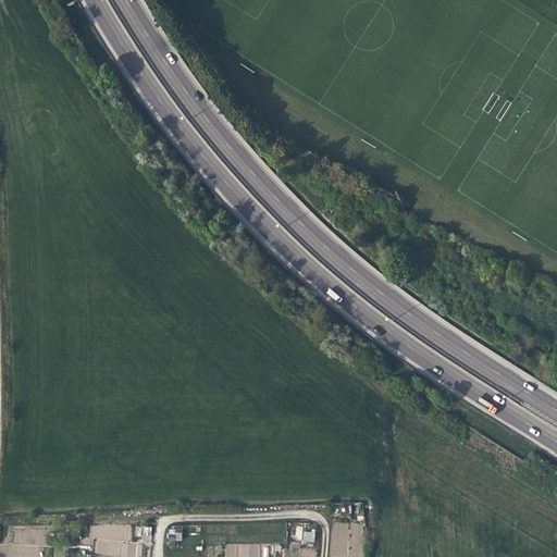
[(351,556),(360,556),(360,523),(332,523),(332,548),(339,548),(339,556),(347,556),(351,556)]
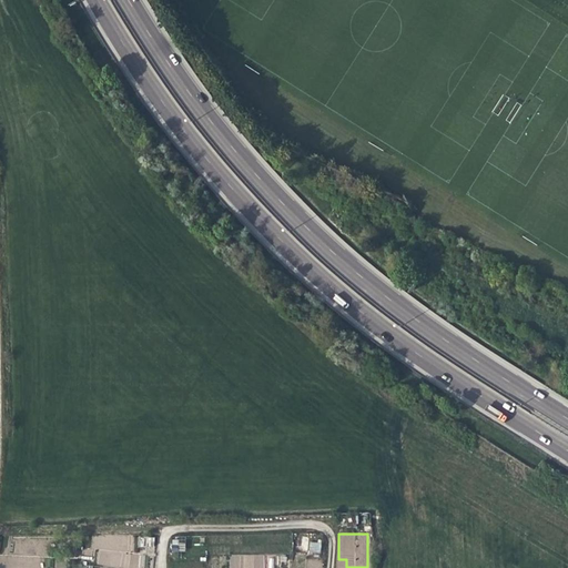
[(98,550),(97,567),(141,567),(143,567),(144,554),(134,554),(134,536),(92,535),(91,549),(98,550)]
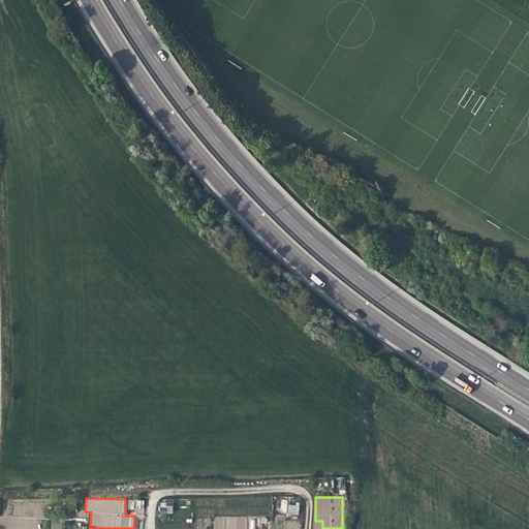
[(160,514),(173,514),(173,501),(159,502),(160,514)]
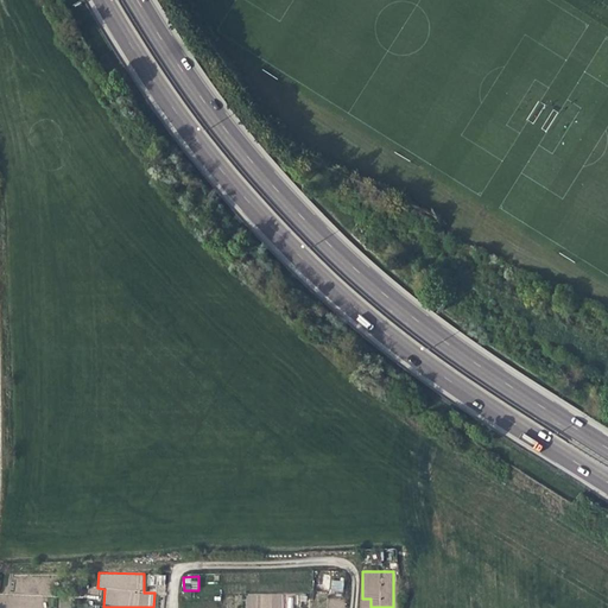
[(330,580),(330,593),(344,593),(343,580),(330,580)]
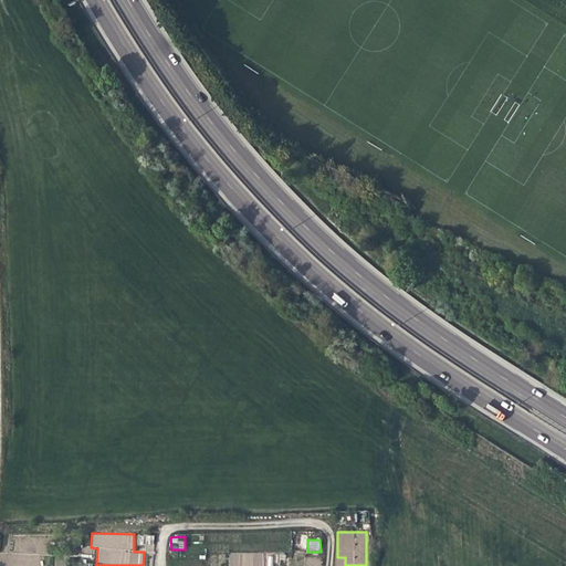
[(272,565),(272,554),(229,553),(228,565),(272,565)]
